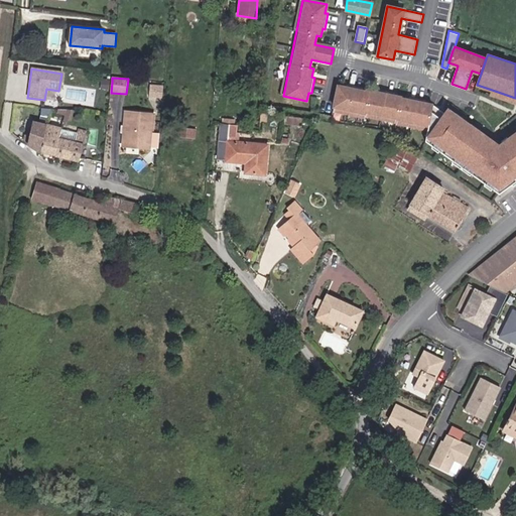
[(108,91),(109,81),(100,81),(100,90),(108,91)]
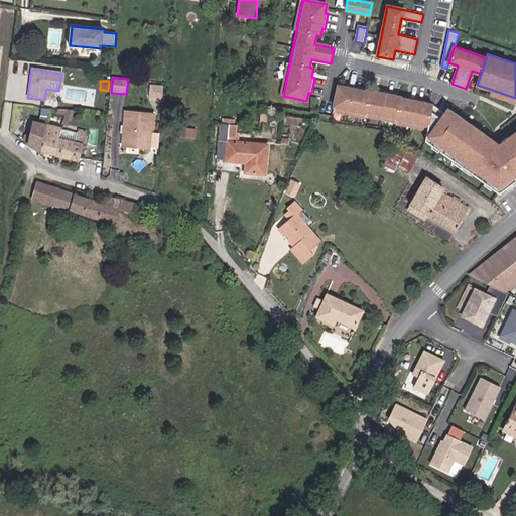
[(161,86),(149,85),(148,99),(160,100),(161,86)]
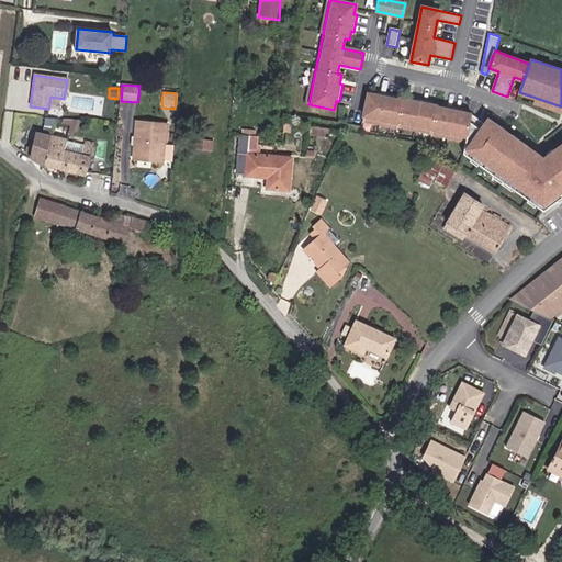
[(468,134),(472,114),(462,112),(463,110),(447,105),(446,109),(429,105),(430,101),(414,98),(413,101),(404,99),(404,101),(395,100),(395,97),(379,92),(378,96),(369,94),(363,121),(467,142),(468,134)]
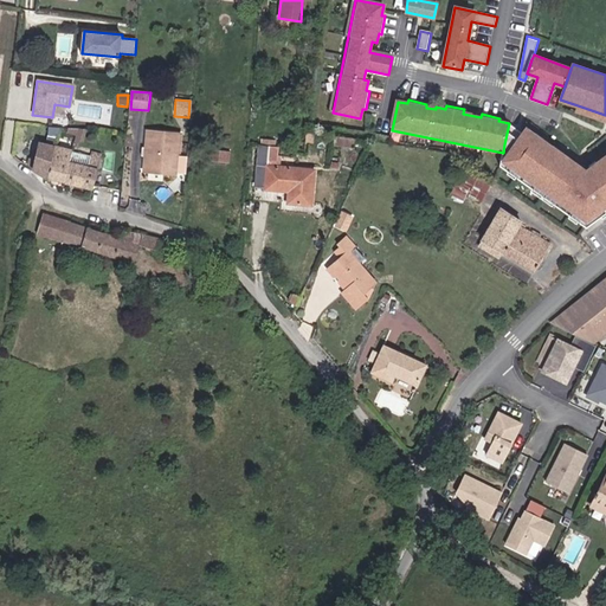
[(605,115),(578,105),(577,110),(605,120),(605,115)]
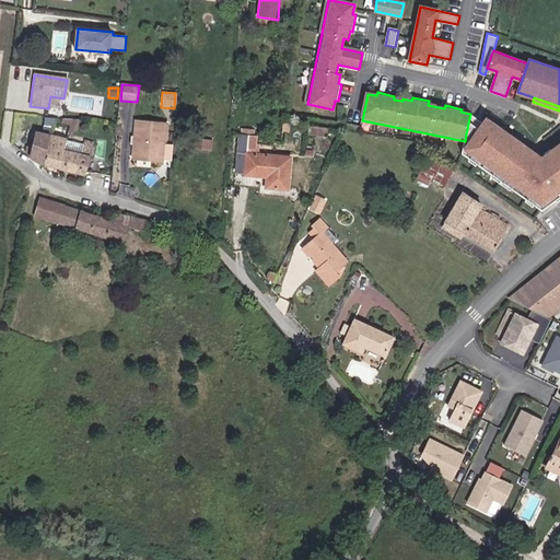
[(473,139),(483,124),(473,116),(470,114),(466,133),(473,139)]
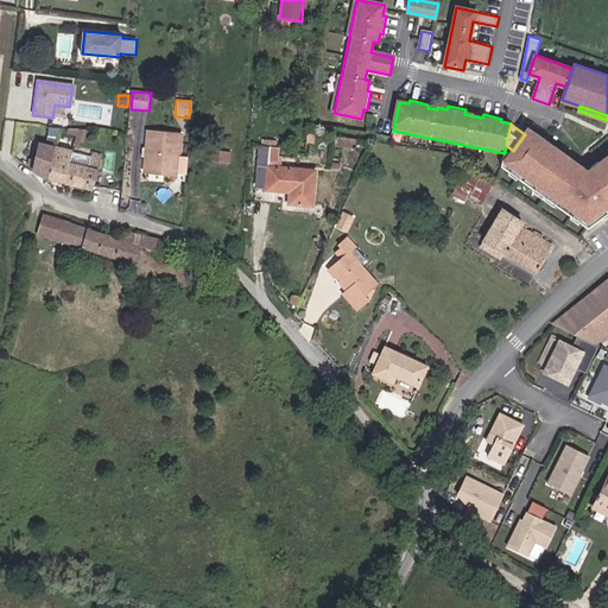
[(607,213),(607,156),(588,171),(527,130),(525,134),(513,151),(501,166),(589,228),(607,213)]
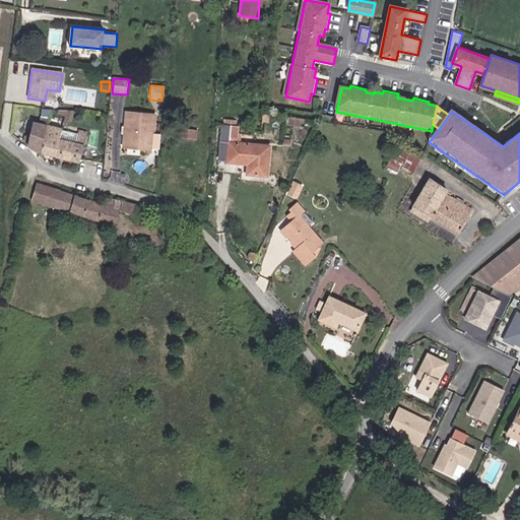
[(155,114),(131,113),(130,121),(126,125),(125,133),(128,137),(128,146),(151,148),(152,131),(154,131),(155,114)]
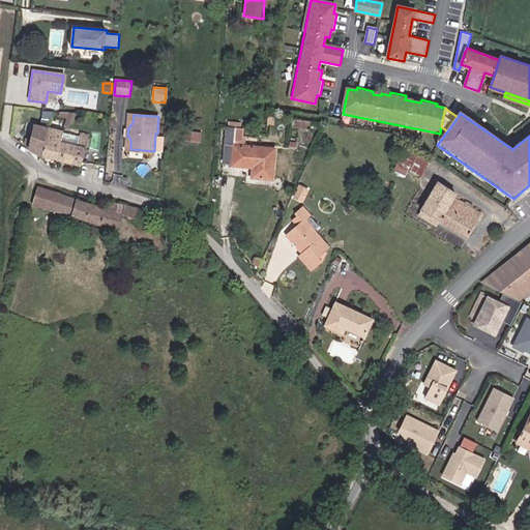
[(317,121),(295,118),(295,124),(317,127),(317,121)]
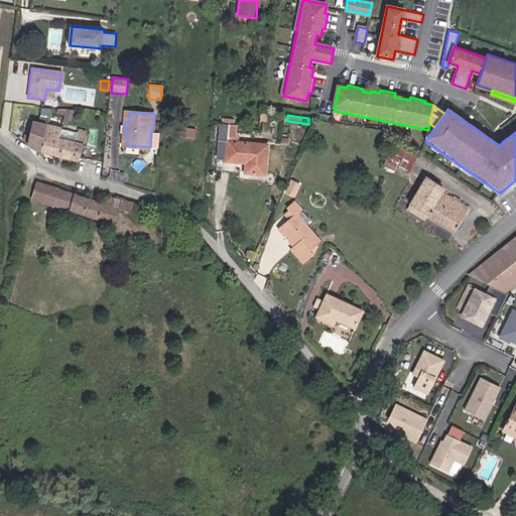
[(435,128),(429,123),(428,130),(425,141),(435,128)]
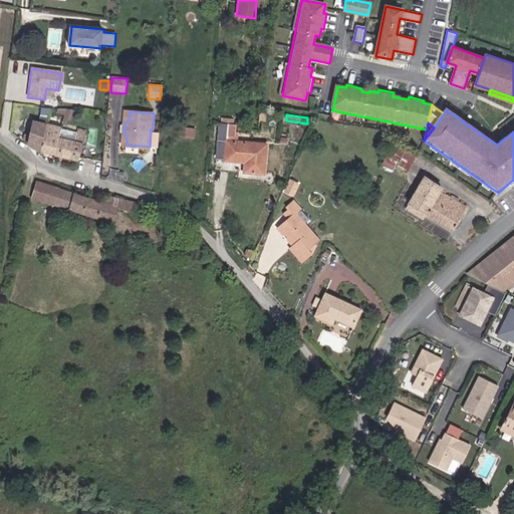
[(24,137),(23,145),(35,153),(80,164),(85,136),(75,134),(73,145),(59,142),(61,130),(34,124),(32,138),(24,137)]
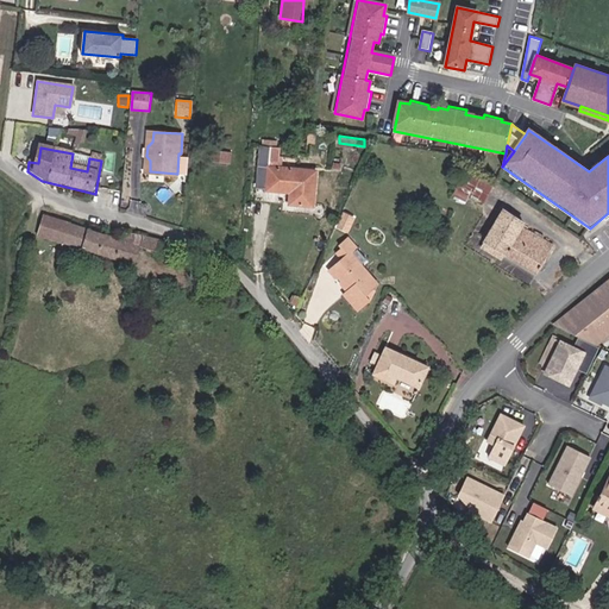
[(259,150),(259,157),(256,194),(294,198),(293,208),(315,211),(319,176),(281,173),(282,162),(277,161),(278,151),(276,151),(263,150),(259,150)]
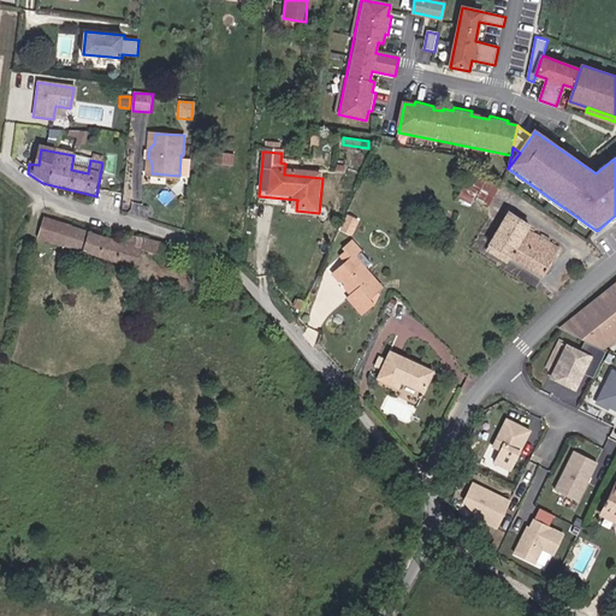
[(230,155),(217,154),(215,166),(229,167),(230,155)]
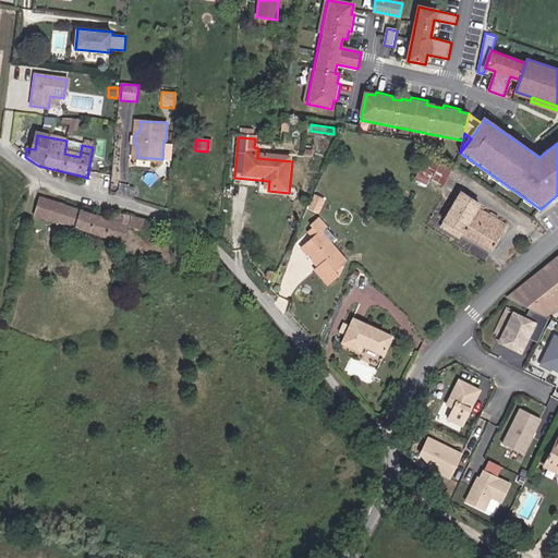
[(439,185),(448,167),(425,156),(416,173),(419,174),(429,180),(439,185)]
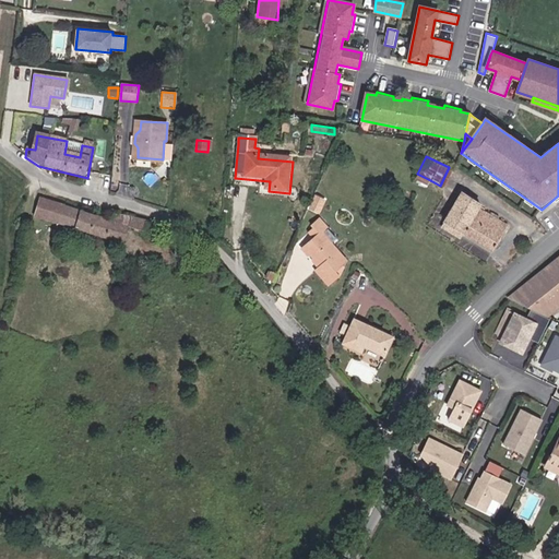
[(416,183),(427,188),(430,180),(419,175),(416,183)]
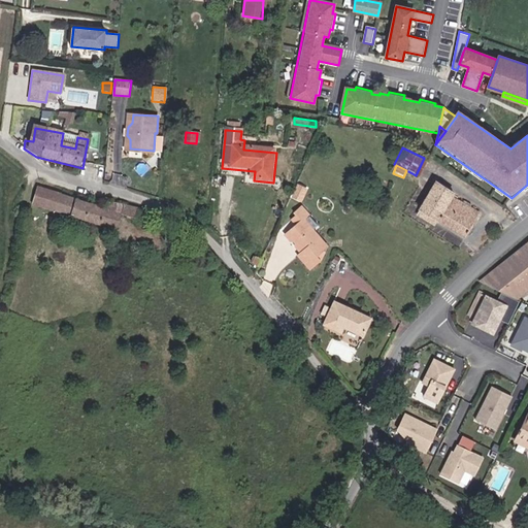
[(433,179),(418,208),(434,218),(465,236),(480,211),(457,199),(461,193),(453,189),(452,190),(433,179)]
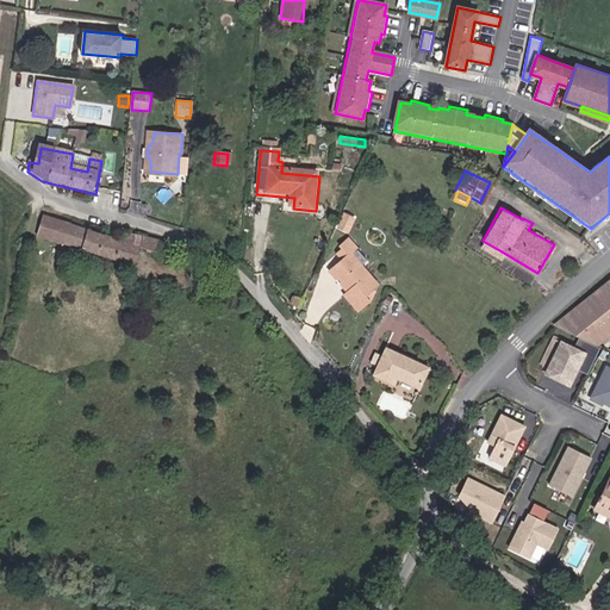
[(37,236),(116,259),(122,240),(43,216),(37,236)]
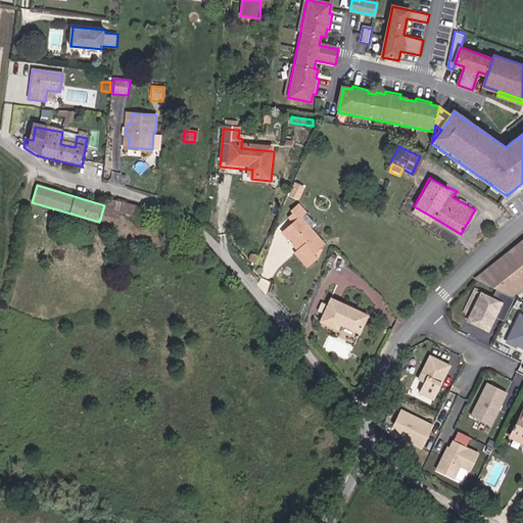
[(373,194),(361,190),(355,203),(368,207),(373,194)]
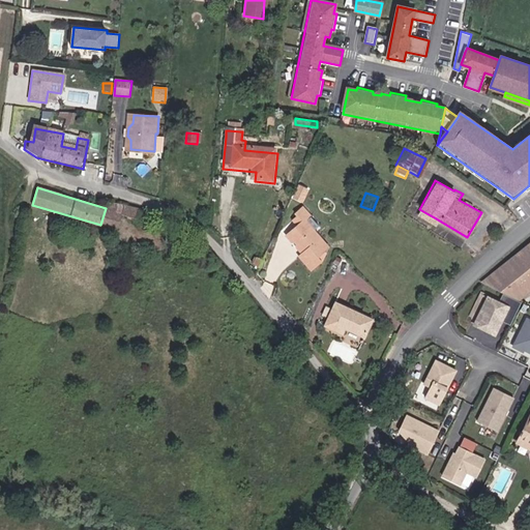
[(151,219),(152,216),(108,203),(106,208),(100,225),(116,229),(121,214),(139,219),(140,215),(151,219)]
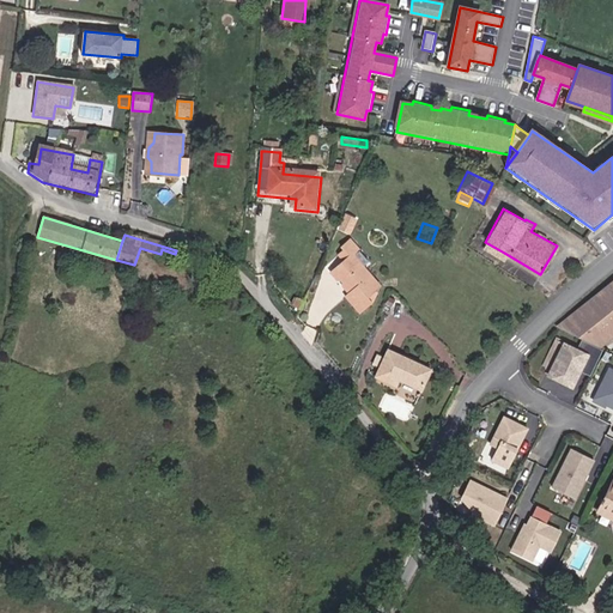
[(346,283),(353,291),(347,296),(345,297),(358,315),(371,303),(366,298),(380,286),(365,271),(368,267),(357,255),(360,252),(351,241),(341,249),(344,252),(339,256),(344,262),(333,272),(344,284),(346,283)]
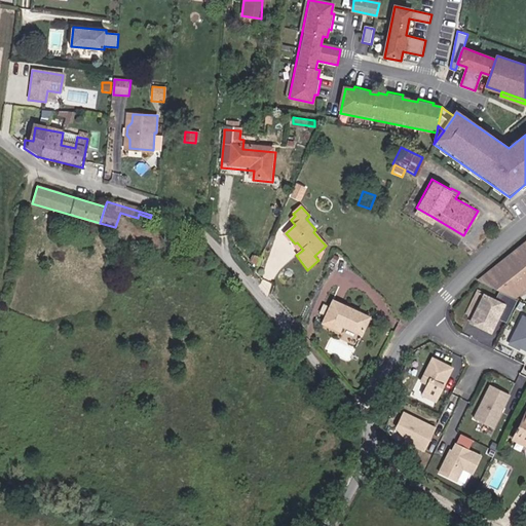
[(429,223),(433,217),(416,208),(413,214),(429,223)]
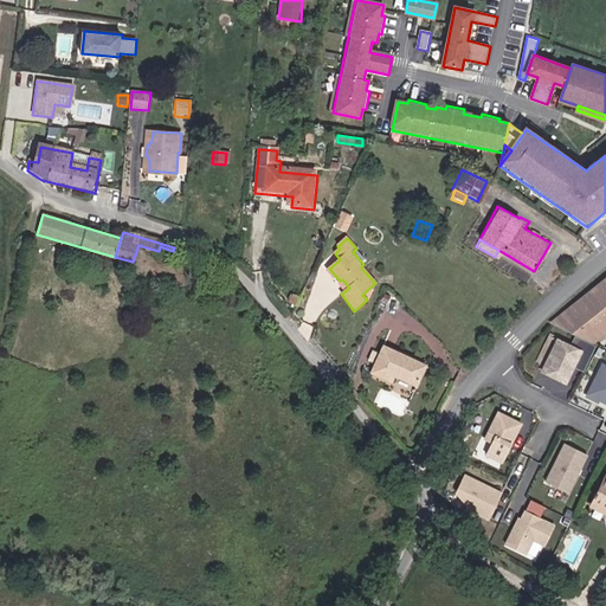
[(329,269),(326,271),(343,292),(349,288),(342,279),(340,281),(329,269)]
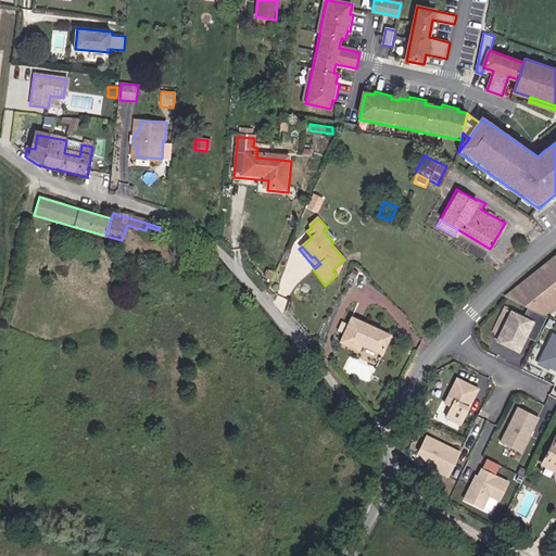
[(555,306),(555,254),(506,295),(547,314),(555,306)]
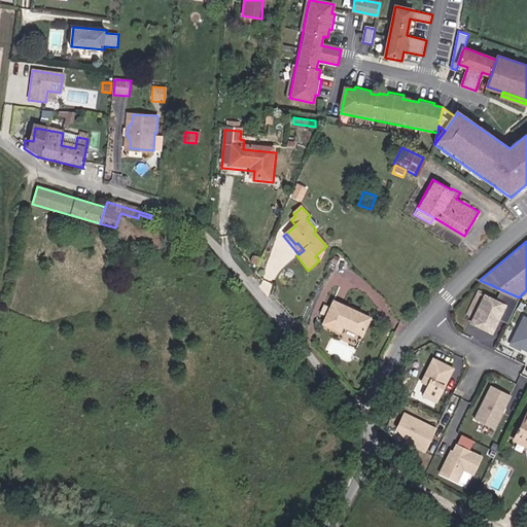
[(508,305),(486,293),(470,323),(494,335),(508,305)]
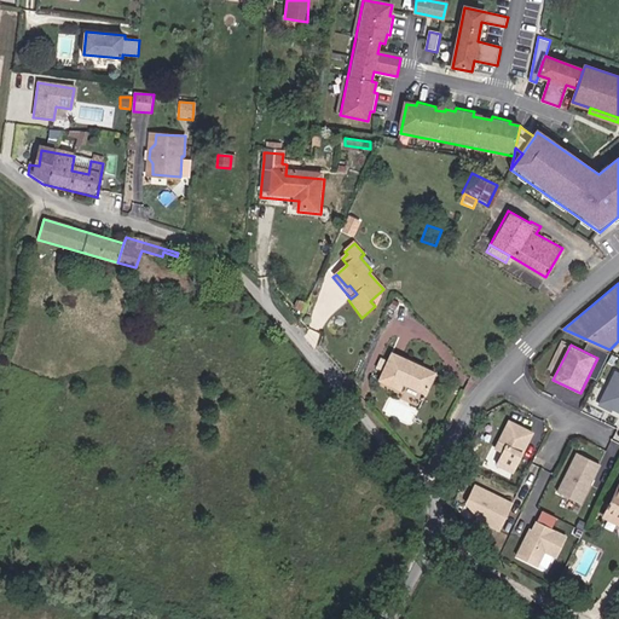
[(397,394),(400,387),(424,399),(434,379),(392,359),(379,386),(397,394)]
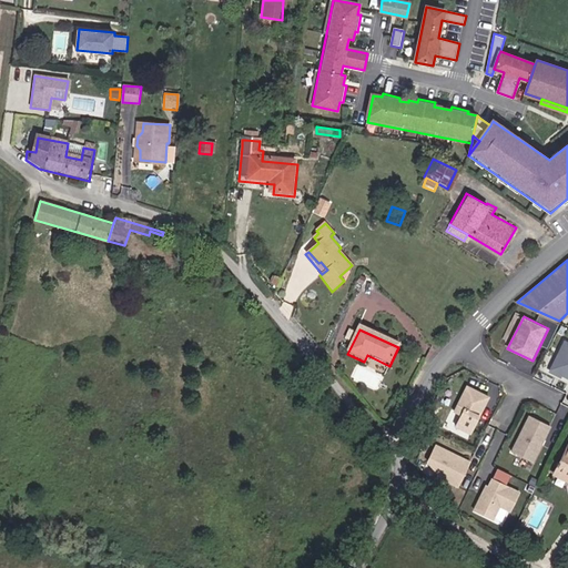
[(567,340),(564,338),(548,371),(561,377),(563,375),(567,377),(567,340)]
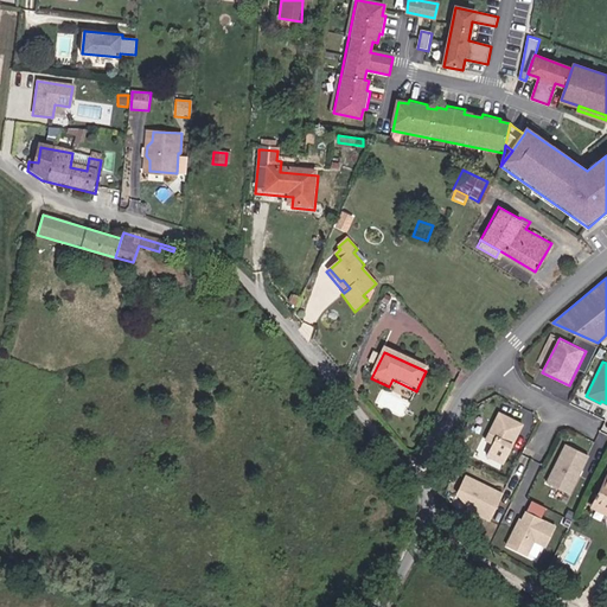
[(525,425),(499,411),(479,452),(505,465),(525,425)]
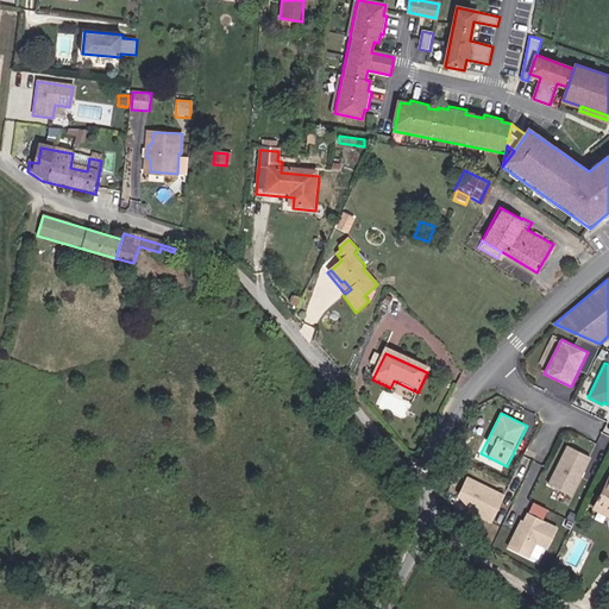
[(592,457),(567,445),(548,482),(572,495),(592,457)]
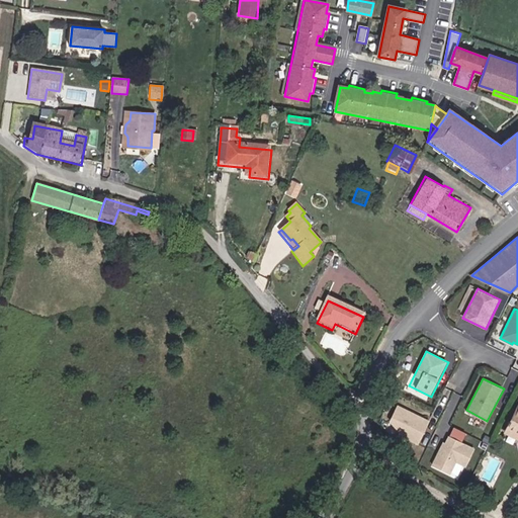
[(430,421),(398,405),(386,427),(419,443),(430,421)]
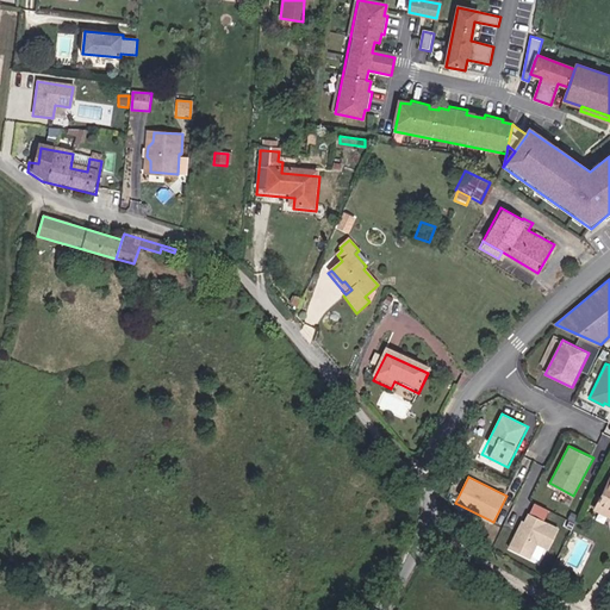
[(609,518),(609,484),(607,483),(593,510),(609,518)]
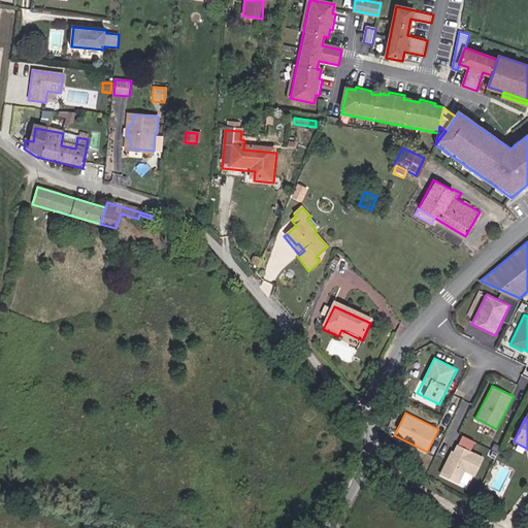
[(527,454),(527,449),(514,441),(510,447),(527,454)]
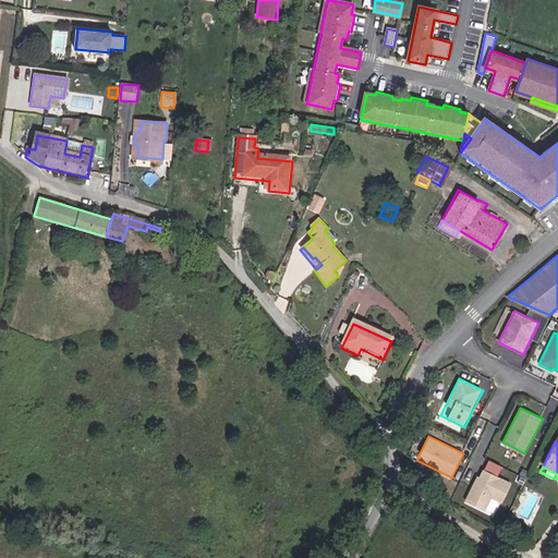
[(502,504),(512,483),(481,468),(465,499),(486,510),(492,498),(502,504)]
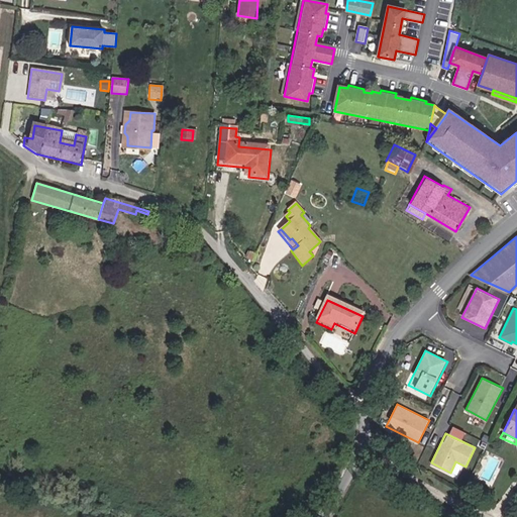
[(104,516),(108,510),(102,507),(97,516),(104,516)]
